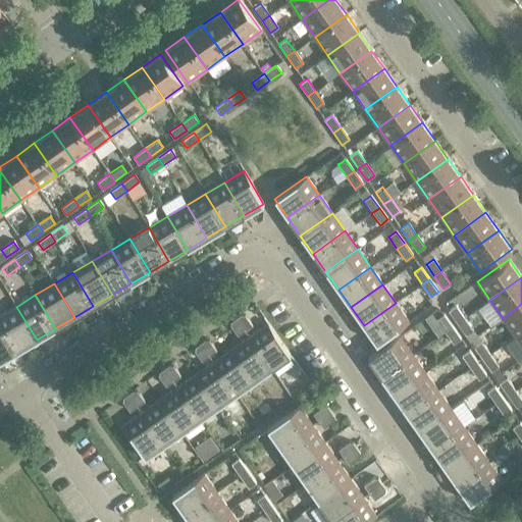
[(409,321),(396,303),(364,325),(376,344),(409,321)]
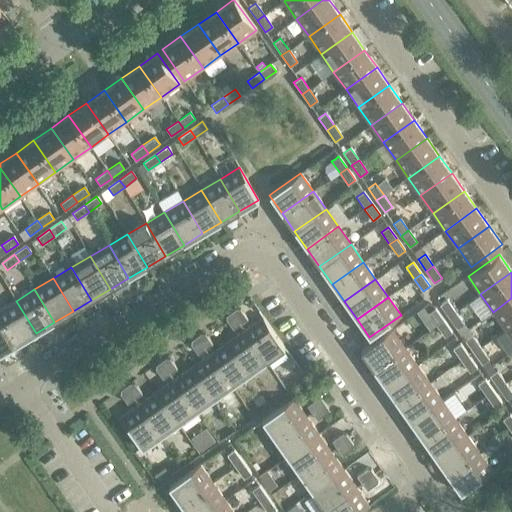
[(511,324),(511,298),(493,312),(505,330),(511,324)]
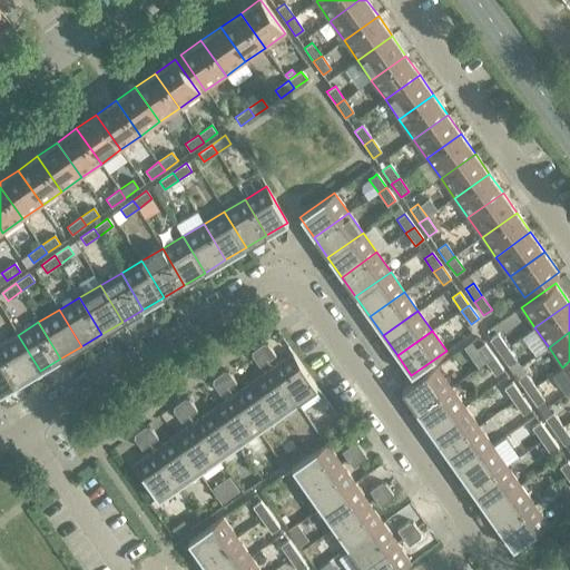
[(508,347),(498,334),(490,340),(499,353),(508,347)]
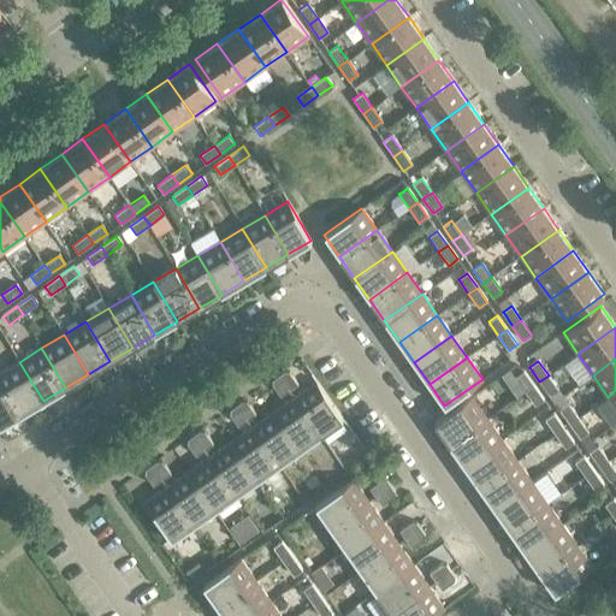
[(43,401),(19,362),(0,373),(0,379),(21,414),(43,401)]
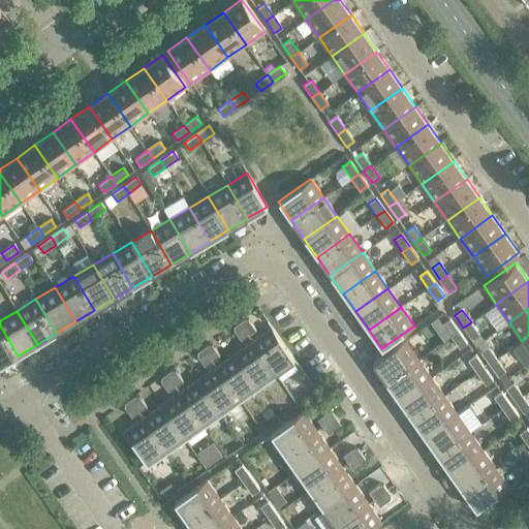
[(248,319),(244,318),(239,322),(248,335),(255,330),(248,319)]
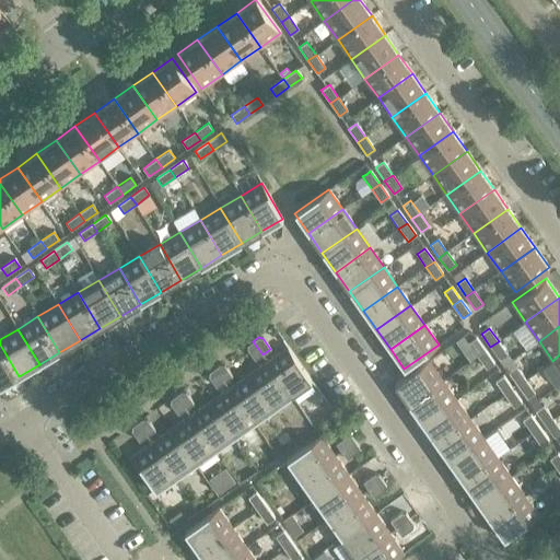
[(486,350),(476,337),(468,342),(477,356),(486,350)]
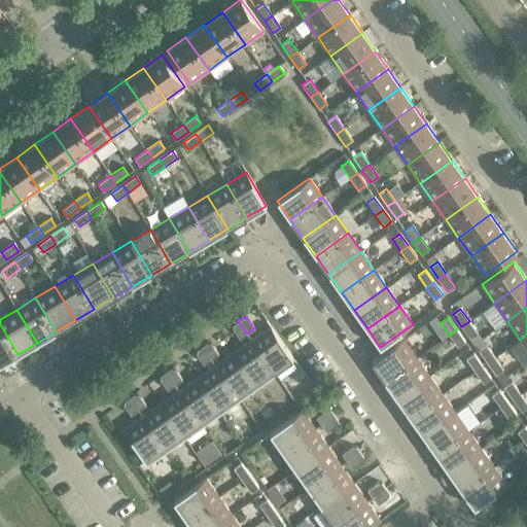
[(247,334),(238,321),(234,324),(233,328),(240,339),(247,334)]
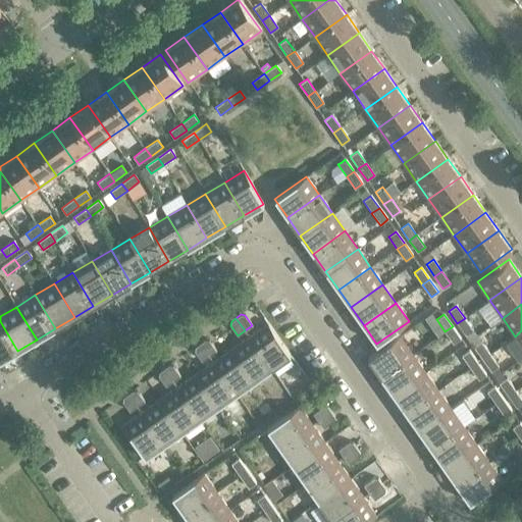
[(473,330),(465,318),(457,323),(466,335),(473,330)]
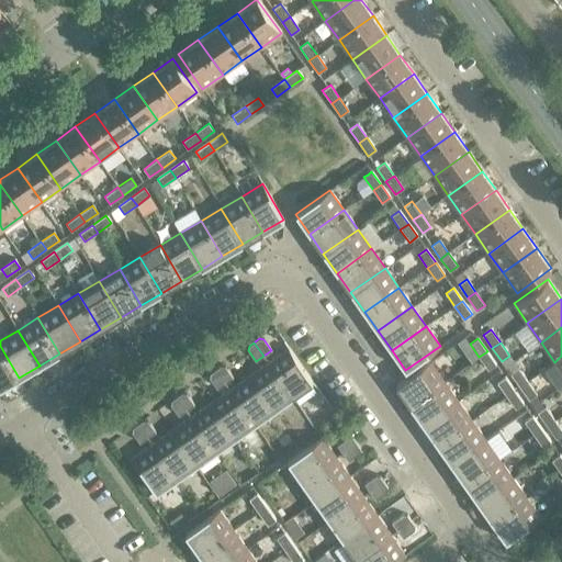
[(0,389),(19,378),(0,346),(0,389)]
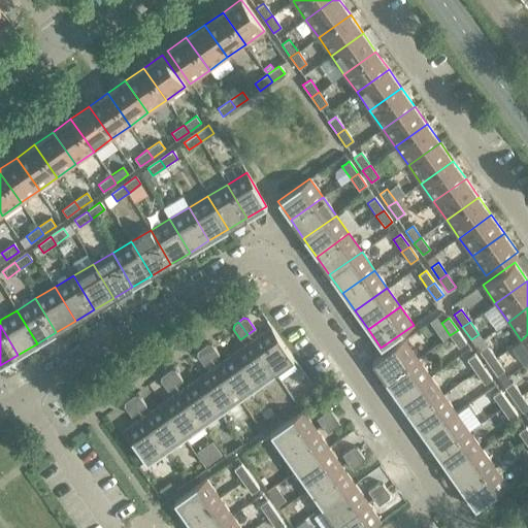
[(294,359),(271,327),(252,340),(274,372),(294,359)]
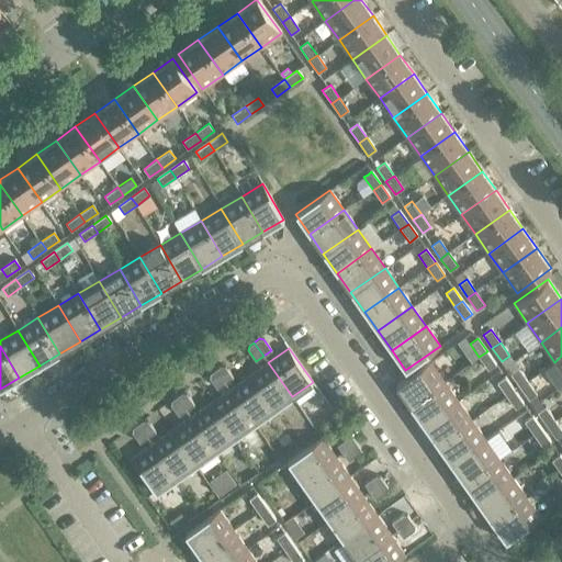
[(496,364),(487,351),(479,357),(489,370),(496,364)]
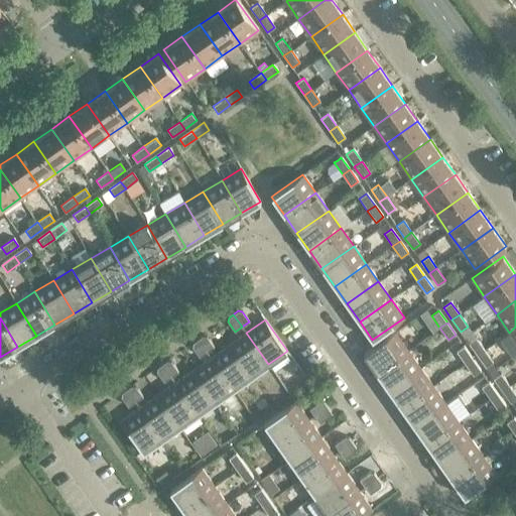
[(408,350),(395,332),(364,354),(376,372),(408,350)]
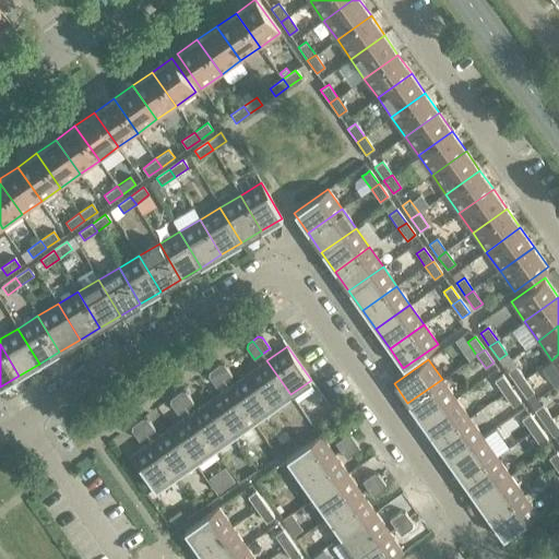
[(290,394),(266,360),(248,375),(272,408),(290,394)]
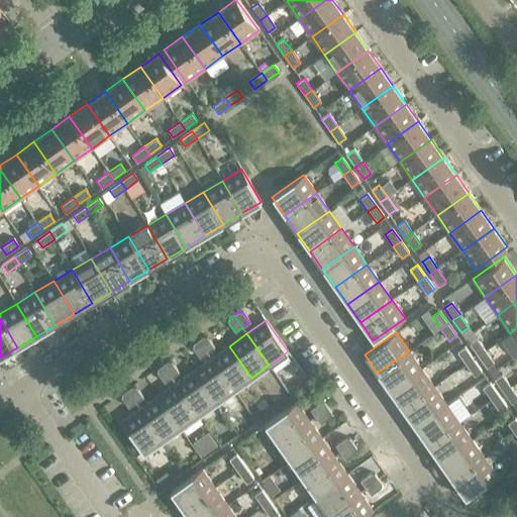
[(207,337),(203,336),(198,340),(207,352),(214,347),(207,337)]
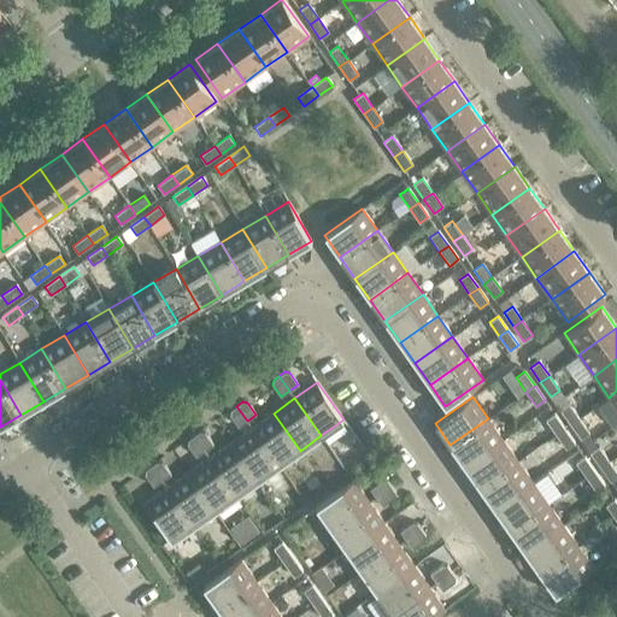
[(569,404),(560,410),(570,424),(579,418),(569,404)]
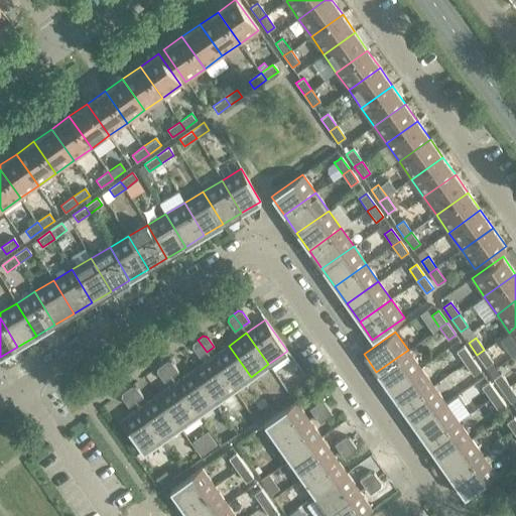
[(207,352),(198,340),(192,343),(192,347),(200,357),(207,352)]
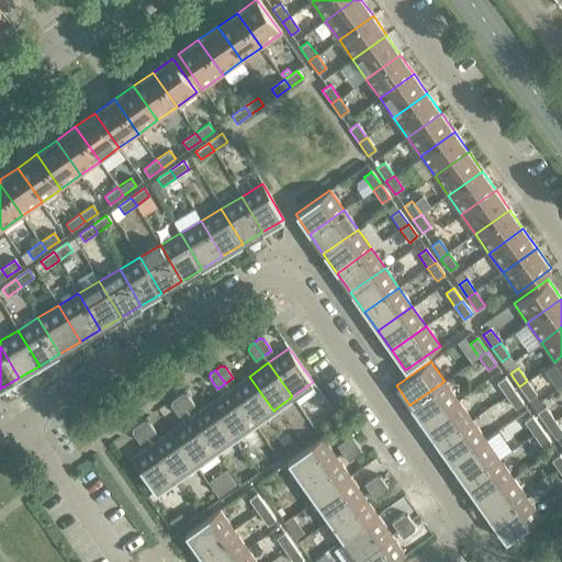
[(273,411),(249,377),(229,390),(254,424),(273,411)]
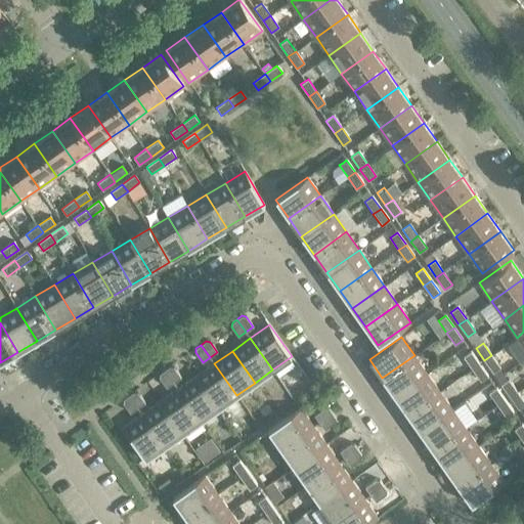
[(479,364),(471,352),(464,357),(472,369),(479,364)]
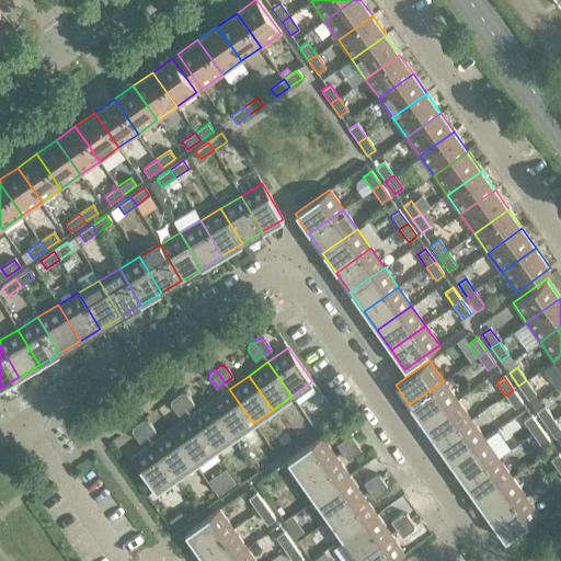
[(457,400),(444,380),(409,404),(423,424),(457,400)]
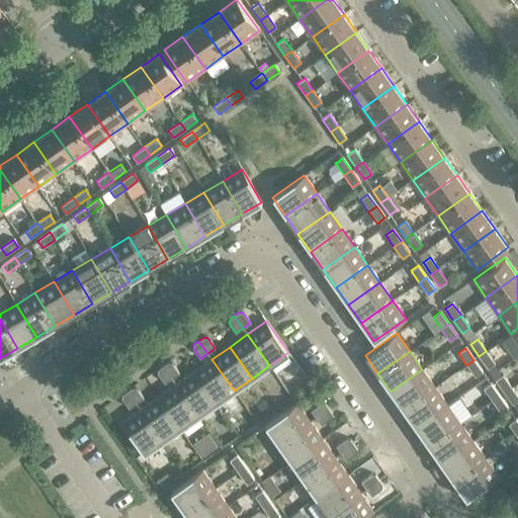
[(495,363),(486,351),(479,356),(488,368),(495,363)]
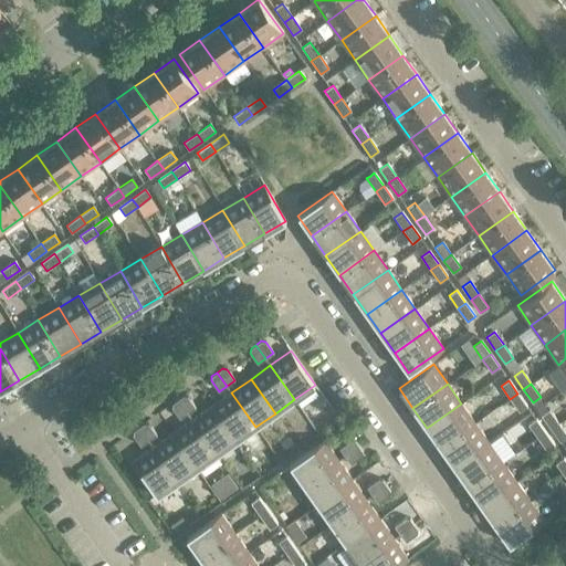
[(255,427),(231,392),(211,406),(236,441),(255,427)]
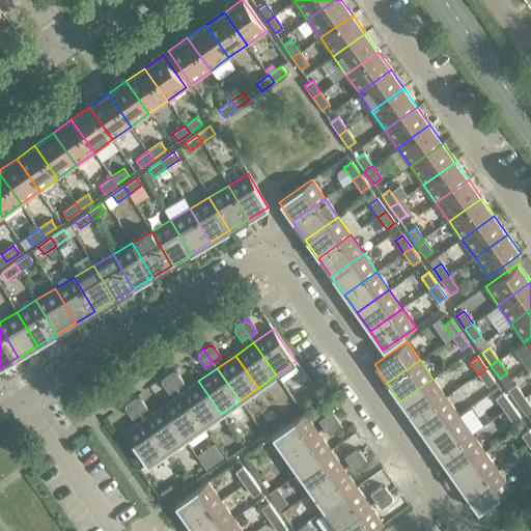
[(495,381),(485,369),(478,374),(487,386),(495,381)]
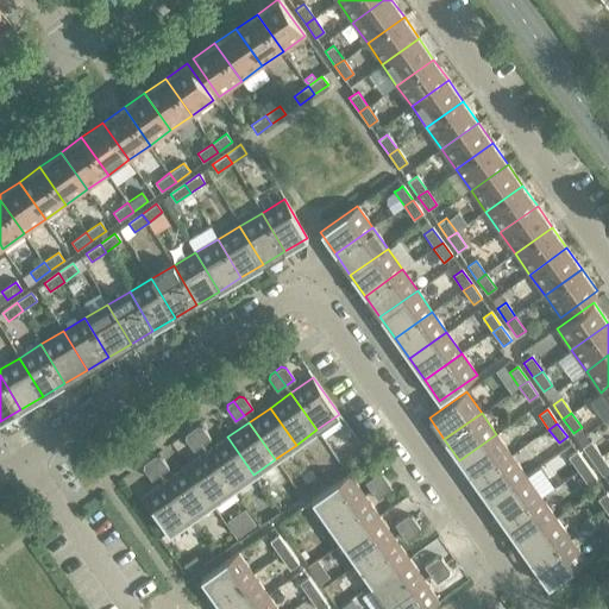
[(202,427),(198,426),(192,431),(202,445),(211,439),(202,427)]
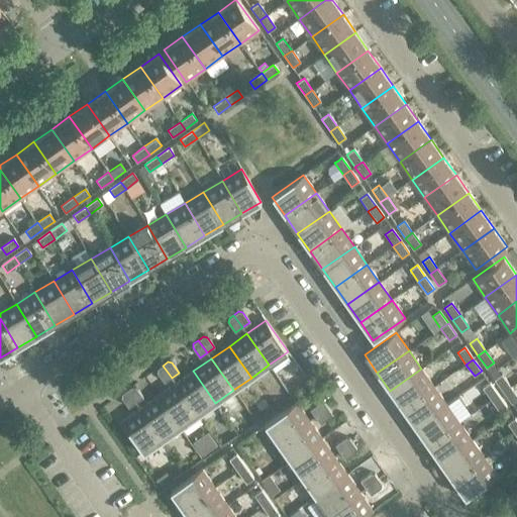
[(172,378),(163,366),(158,369),(157,373),(165,383),(172,378)]
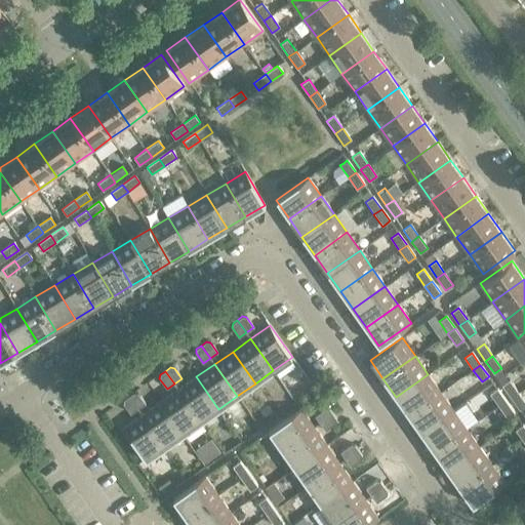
[(441,393),(428,374),(396,397),(408,415),(441,393)]
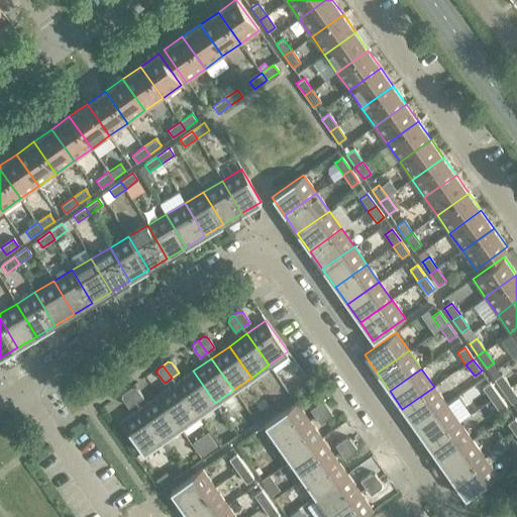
[(215,403),(193,371),(176,384),(198,415),(215,403)]
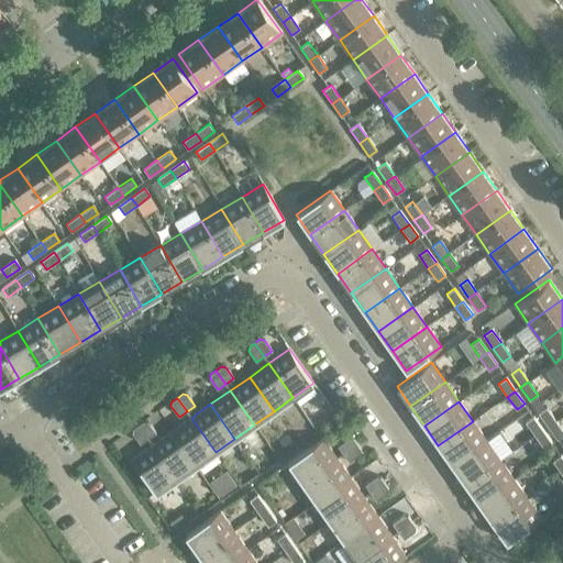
[(547,408),(539,414),(548,427),(555,420),(547,408)]
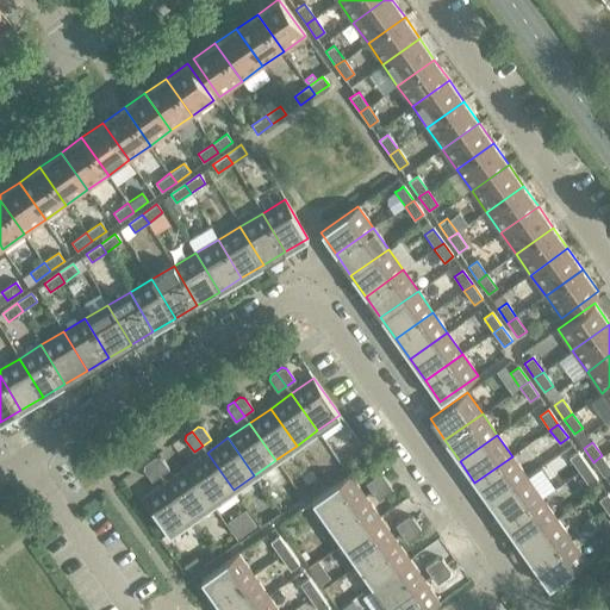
[(587,466),(578,452),(570,458),(579,472),(587,466)]
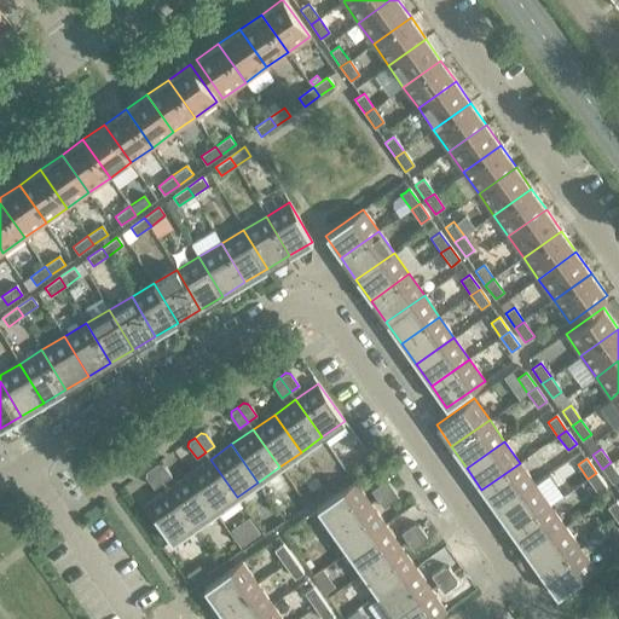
[(237,497),(210,460),(189,474),(215,513),(237,497)]
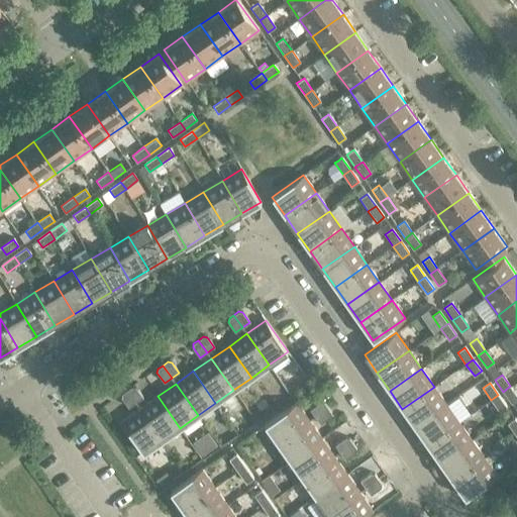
[(516,399),(516,396),(510,386),(503,392),(511,403),(516,399)]
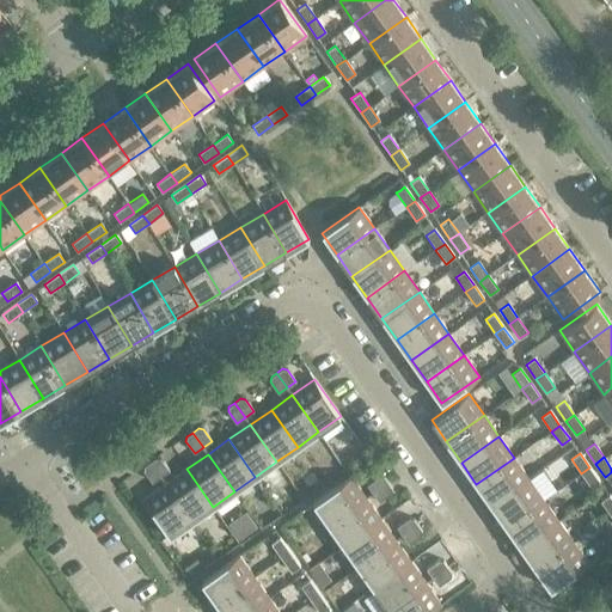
[(160,459),(155,458),(151,461),(160,477),(169,471),(160,459)]
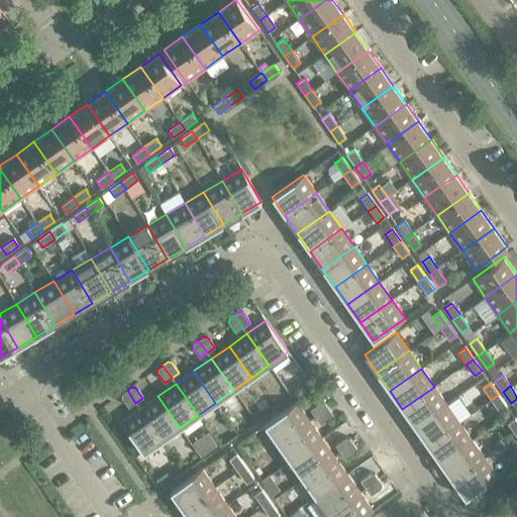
[(446,404),(434,387),(402,409),(415,426),(446,404)]
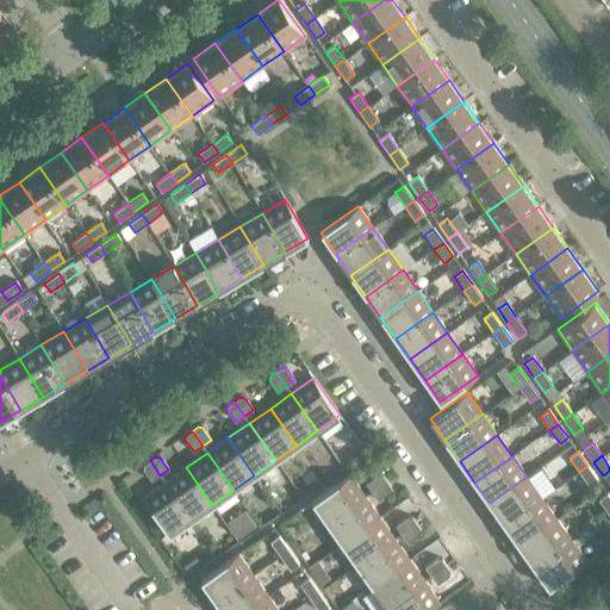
[(160,475),(150,460),(144,465),(143,470),(151,481),(160,475)]
